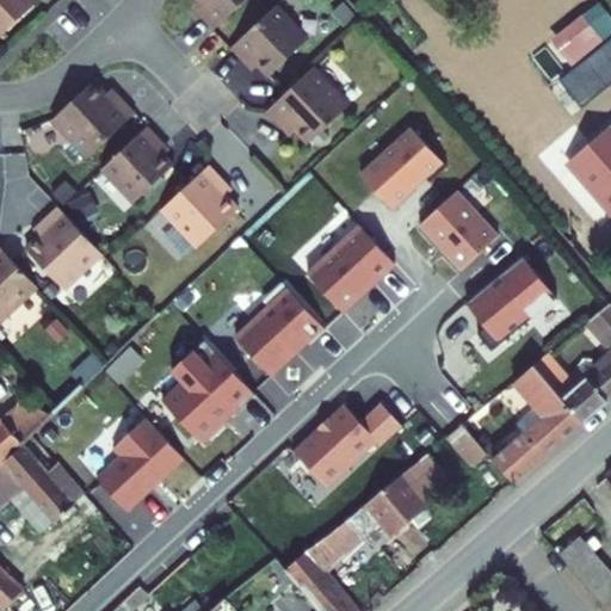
[(0,0),(0,29),(30,0),(0,0)]
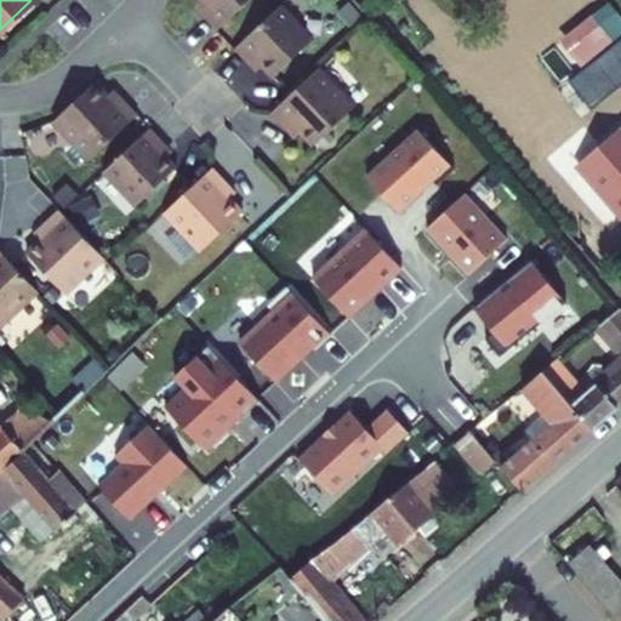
[(198,0),(194,5),(200,12),(206,6),(200,0),(198,0)]
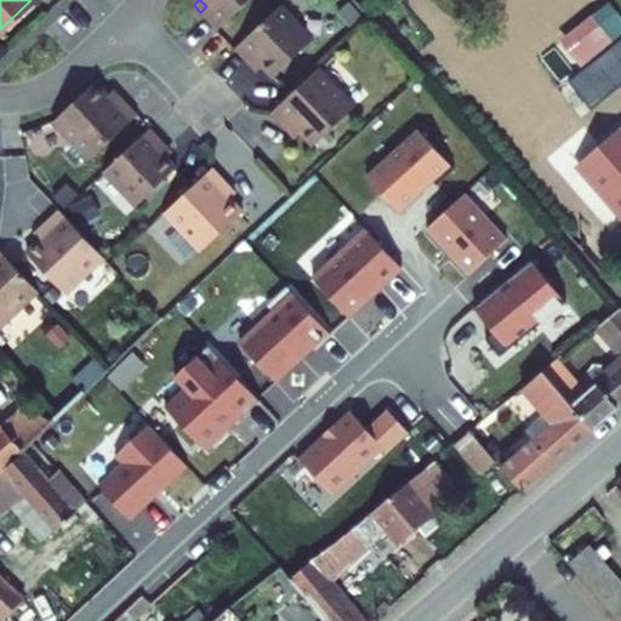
[(243,0),(200,0),(206,6),(200,12),(215,28),(243,0)]
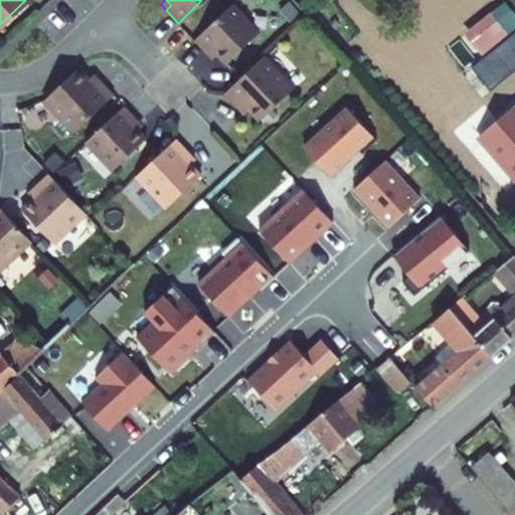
[(261,32),(232,1),(193,38),(205,51),(209,47),(214,53),(225,64),(261,32)]
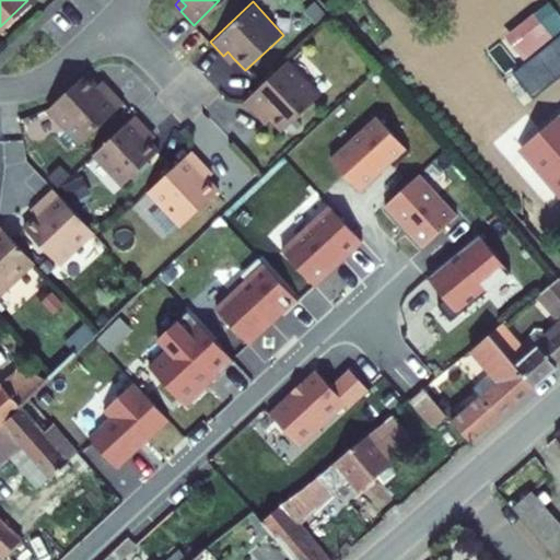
[(524,57),(559,31),(559,16),(548,1),(505,32),(524,57)]
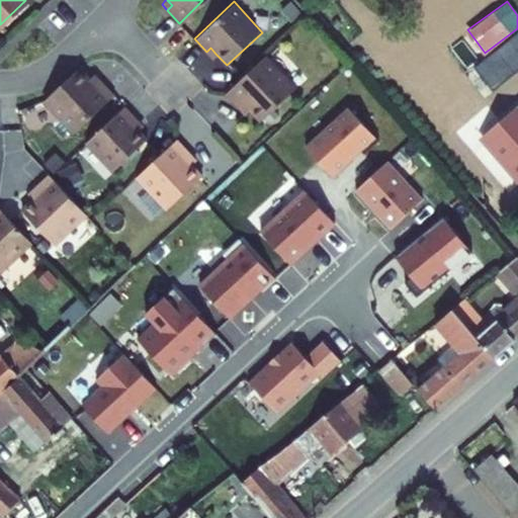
[(492,90),(517,69),(517,30),(473,68),(492,90)]
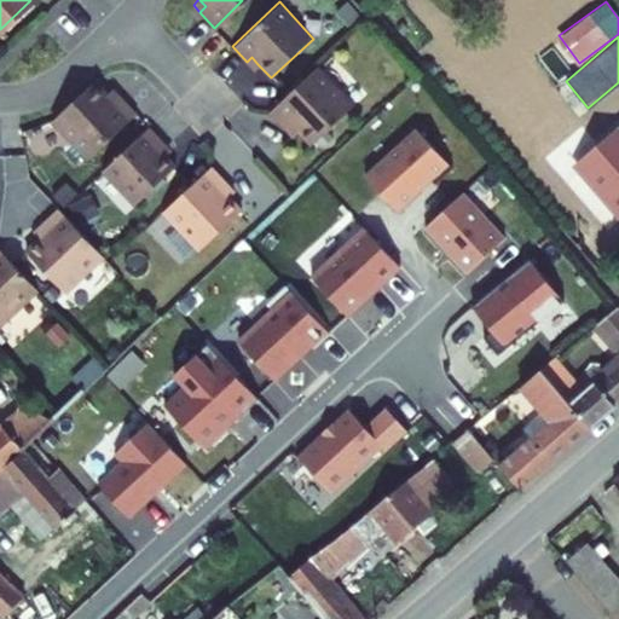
[(252,57),(247,62),(253,68),(258,64),(252,57)]
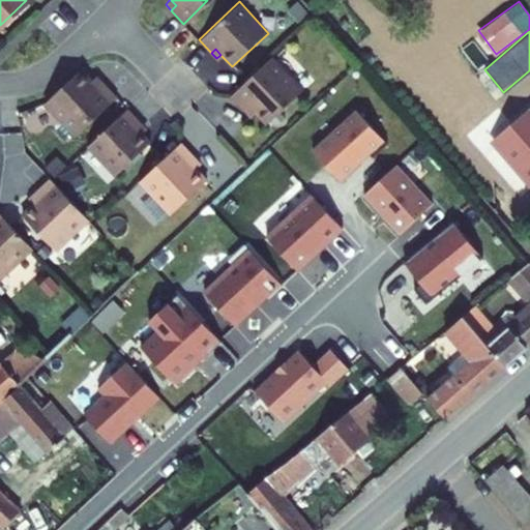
[(248,105),(254,111),(265,121),(296,92),(266,59),(228,94),(242,110),(248,105)]
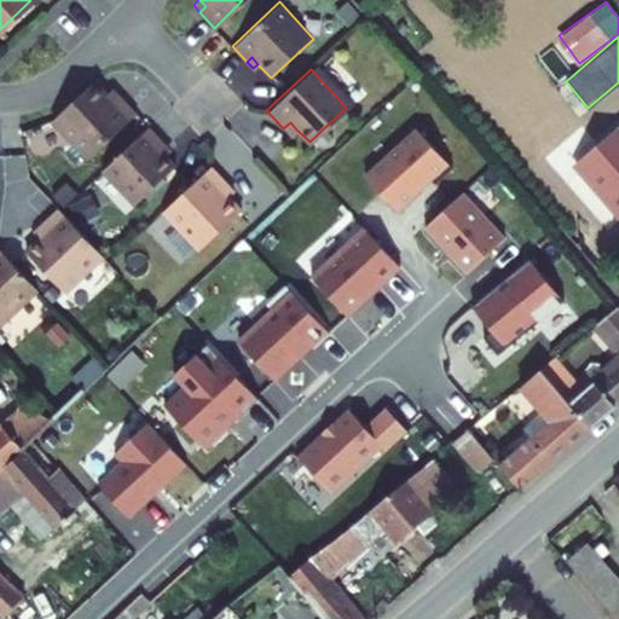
[(133,113),(115,94),(109,99),(103,93),(90,79),(48,117),(86,157),(133,113)]
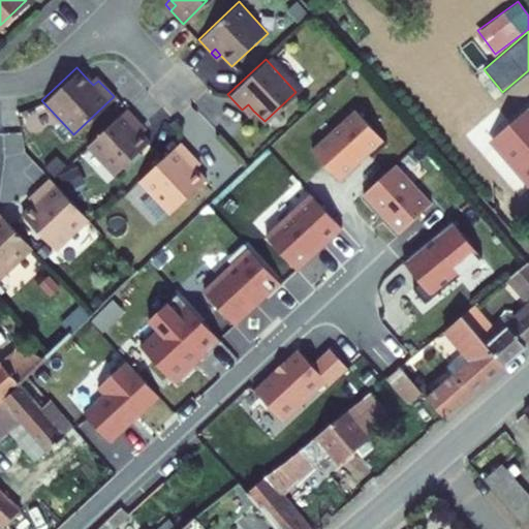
[(93,85),(98,81),(93,74),(88,80),(93,85)]
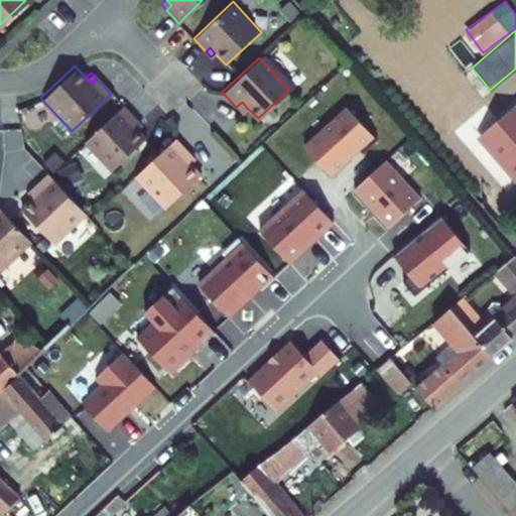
[(333,169),(361,144),(364,147),(380,133),(350,100),(305,140),(333,169)]
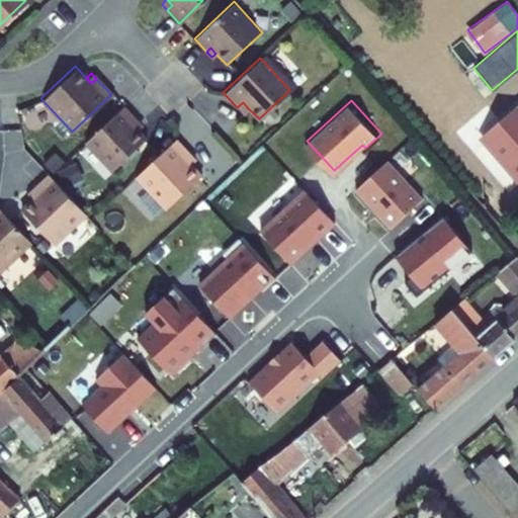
[(243,102),(237,107),(243,113),(248,108),(243,102)]
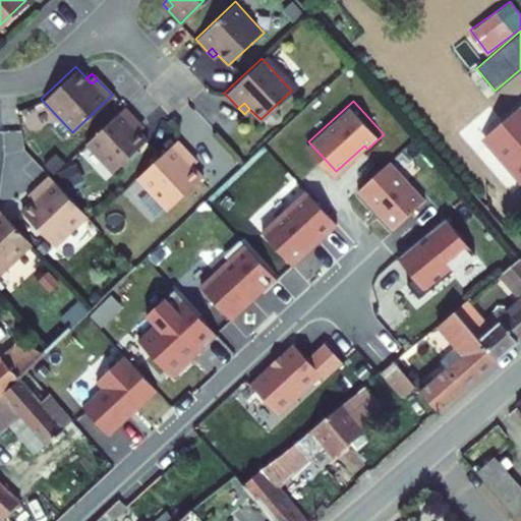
[(123,105),(83,142),(110,171),(143,139),(133,129),(127,122),(134,117),(123,105)]
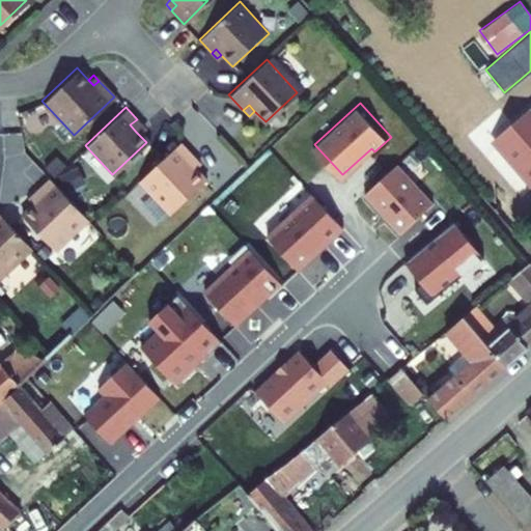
[(142,126),(137,119),(130,124),(136,132),(142,126)]
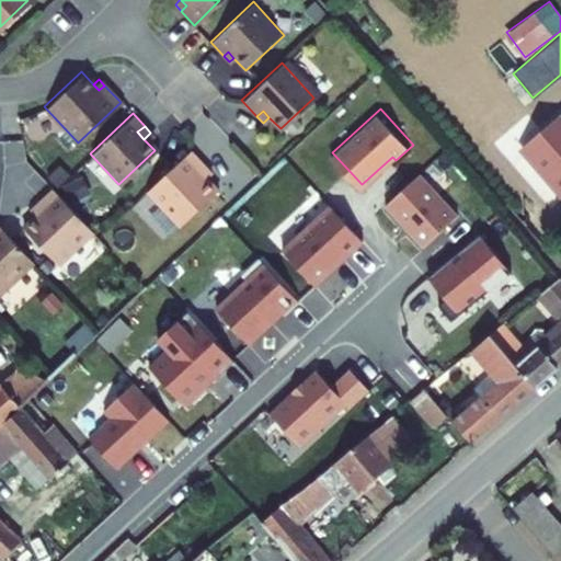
[(202,167),(187,152),(147,190),(179,224),(215,191),(204,179),(197,171),(202,167)]
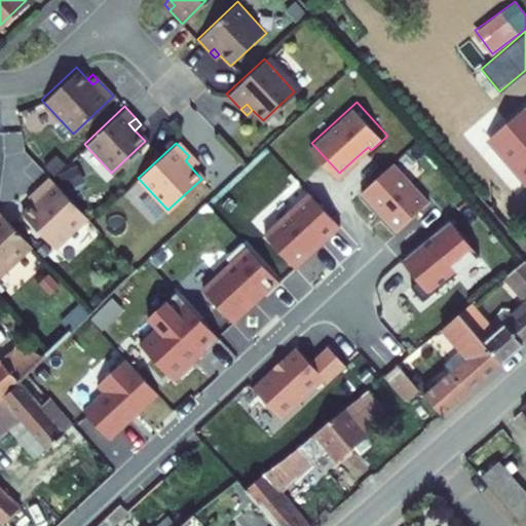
[(195,163),(189,156),(185,160),(191,167),(195,163)]
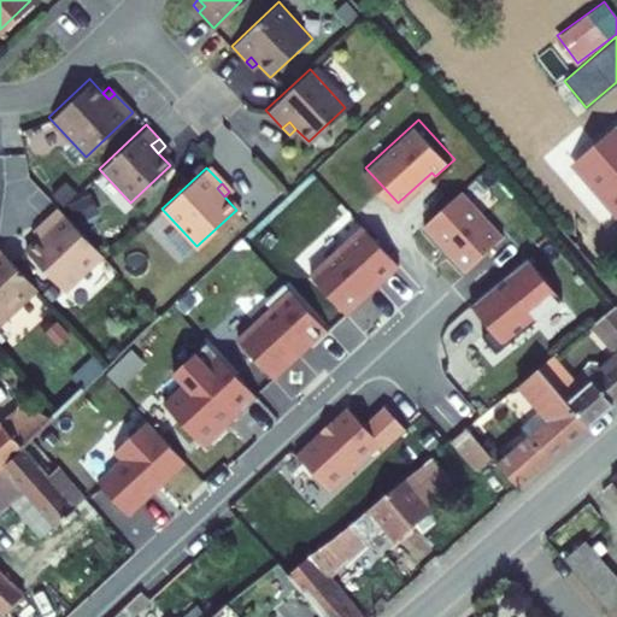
[(470,266),(509,230),(466,184),(428,221),(470,266)]
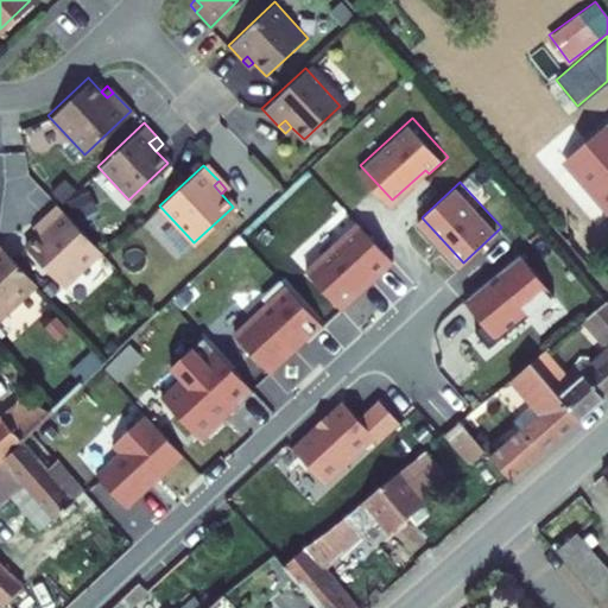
[(57,209),(39,225),(46,232),(38,239),(25,252),(61,290),(99,254),(57,209)]
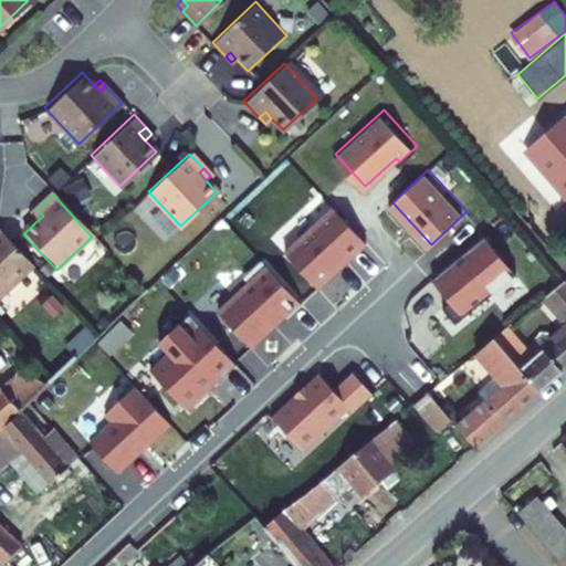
[(285,250),(318,285),(338,268),(336,265),(345,258),(347,260),(367,241),(333,205),(285,250)]
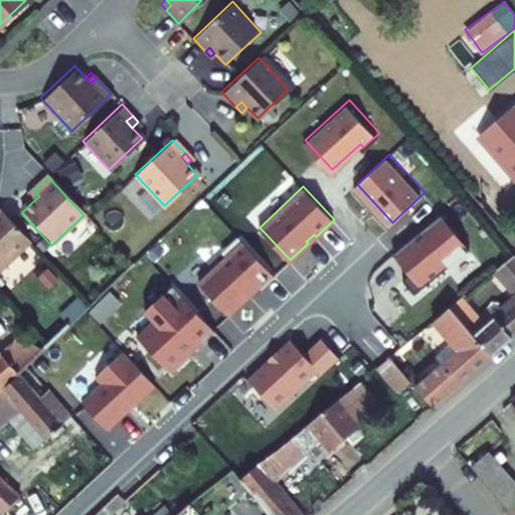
[(39,196),(33,190),(27,196),(32,202),(39,196)]
